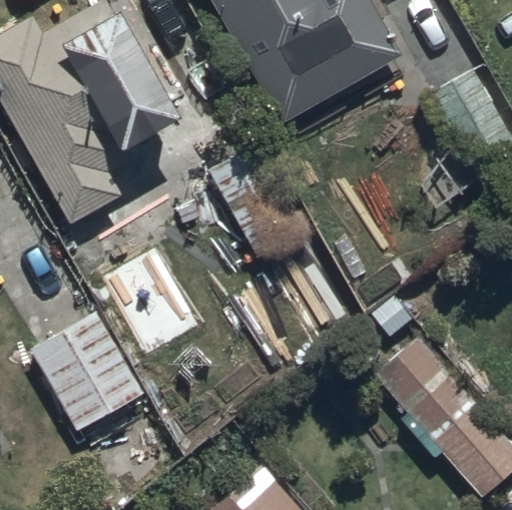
[(212,0),(282,124),(405,56),(373,0),(212,0)]
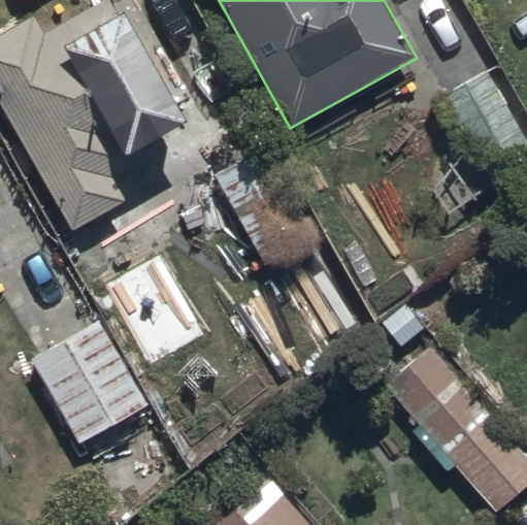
[(34,14),(0,33),(0,95),(70,230),(129,199),(118,176),(146,161),(137,143),(189,117),(128,5),(66,39),(58,25),(44,32),(34,14)]
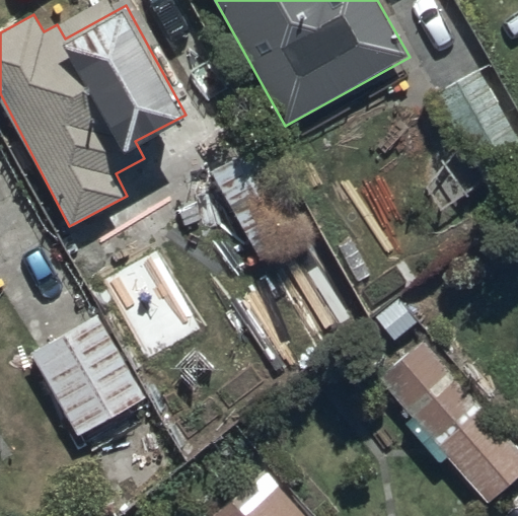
[(517,136),(478,67),(433,93),(493,197),(517,182),(517,136)]
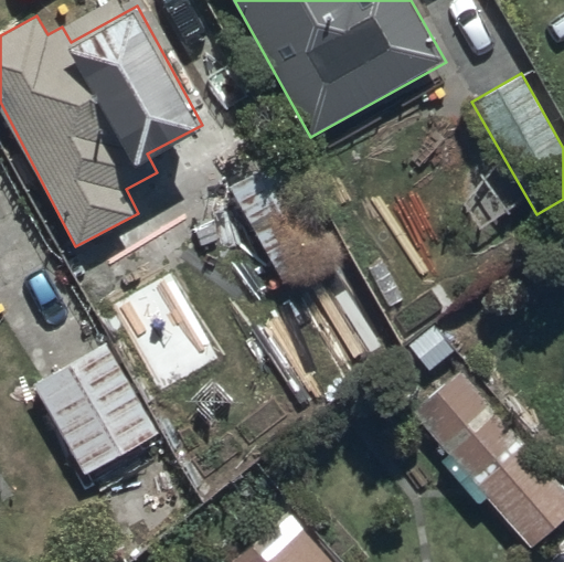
[(285,154),(227,186),(283,287),(341,254),(285,154)]
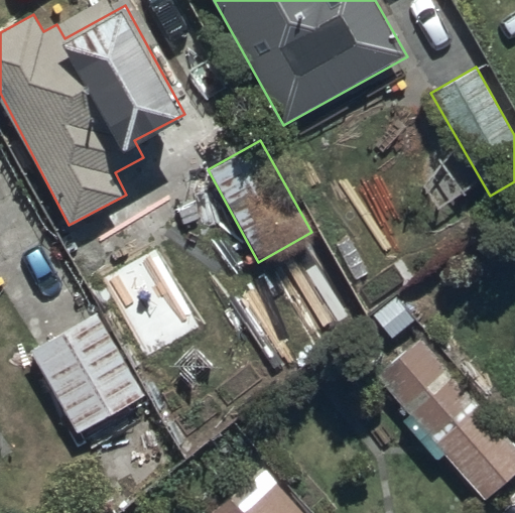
[(77,433),(145,395),(99,311),(29,350),(77,433)]
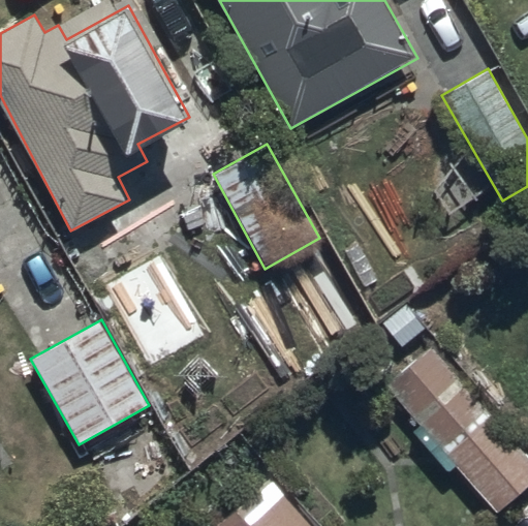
[(497,513),(527,486),(527,455),(431,345),(385,384),(497,513)]
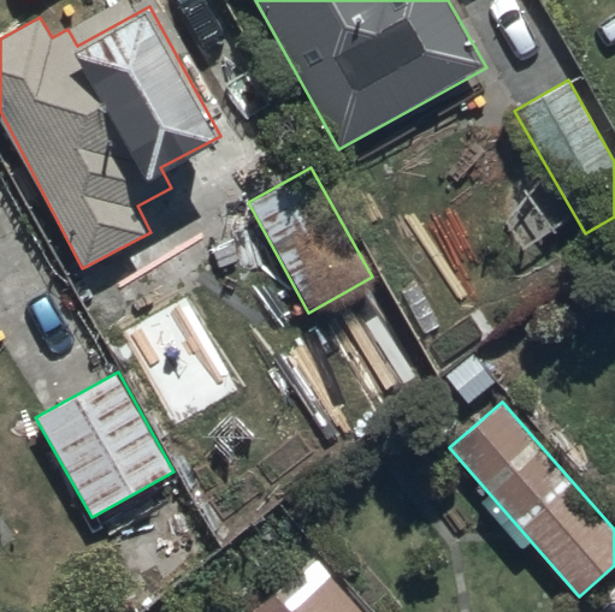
[(362,611),(314,557),(254,611),(362,611)]
